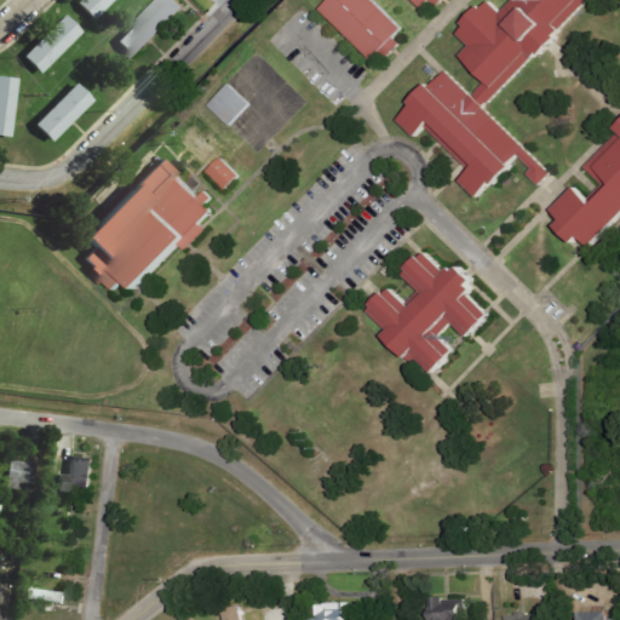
[(82,0),(79,5),(96,22),(116,0),(82,0)]
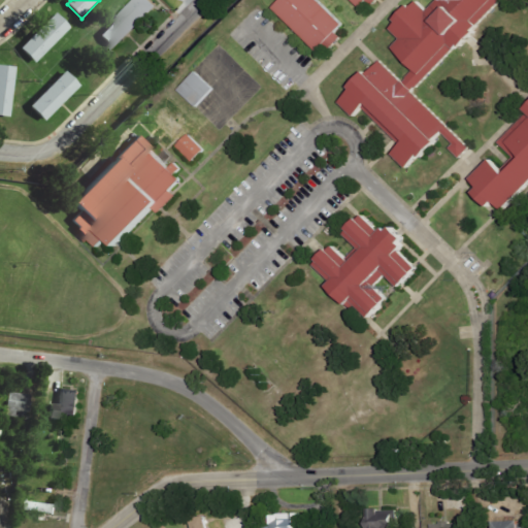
[(161,5),(154,0),(136,0),(101,37),(117,52),(161,5)]
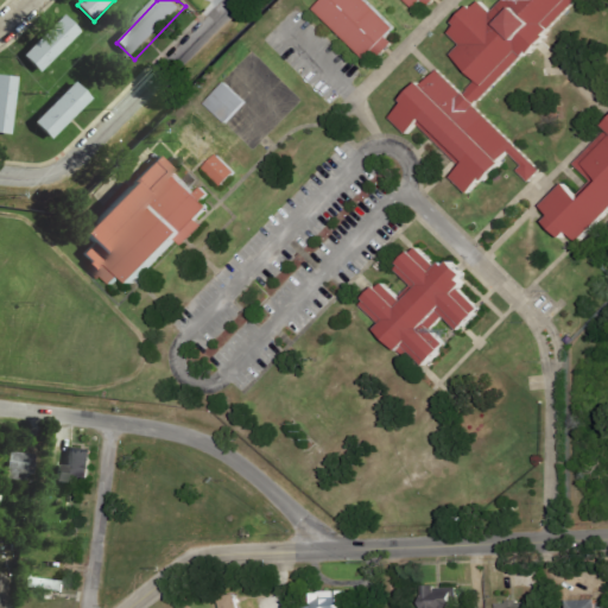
[(386,54),(397,43),(391,37),(398,30),(369,0),(325,0),(317,8),(368,61),(380,49),(386,54)]
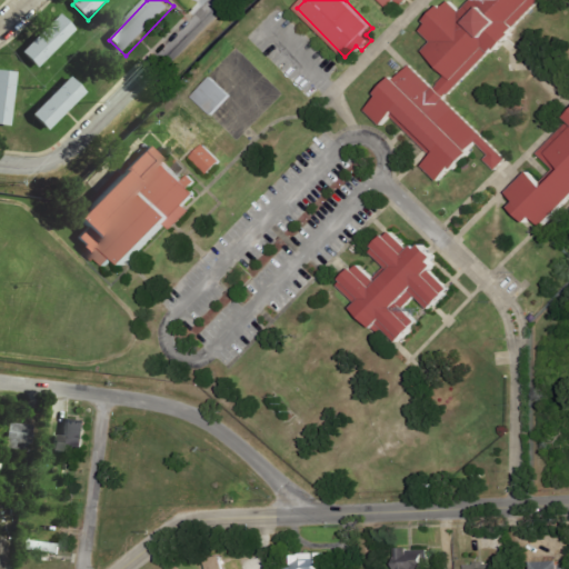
[(498,159),(438,98),(488,47),(489,49),(511,27),(510,26),(535,0),(468,0),(457,11),(447,1),(417,31),(428,42),(418,52),(441,76),(429,88),(407,65),(388,83),(386,81),(372,93),(375,97),(363,108),(378,122),(389,112),(429,153),(419,163),(435,179),(446,168),(448,170),(467,152),(465,149),(471,141),(486,156),(481,159),(490,167),(498,159)]
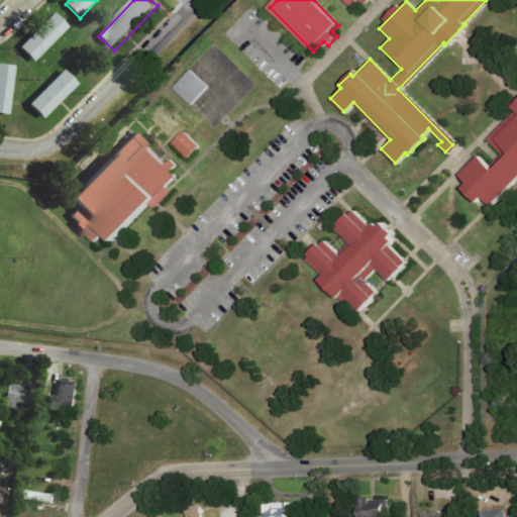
[(346,0),(355,8),(363,0),(368,5),(372,0),(346,0)]
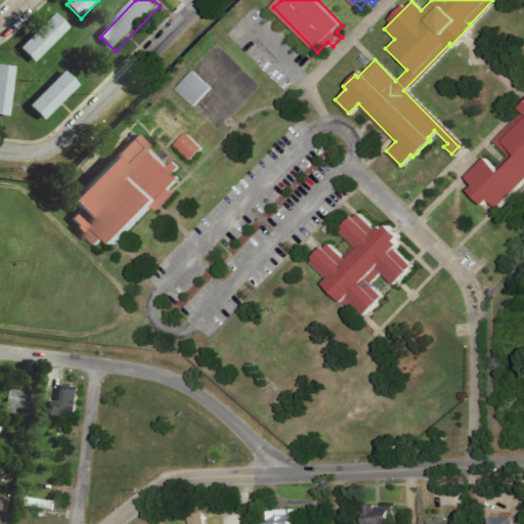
[(71,28),(56,13),(20,49),(36,63),(71,28)]
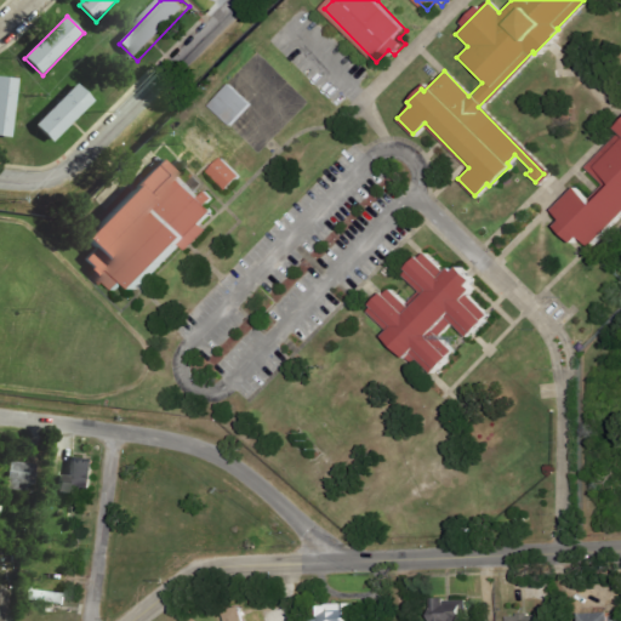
[(20,79),(0,77),(0,136),(13,138),(20,79)]
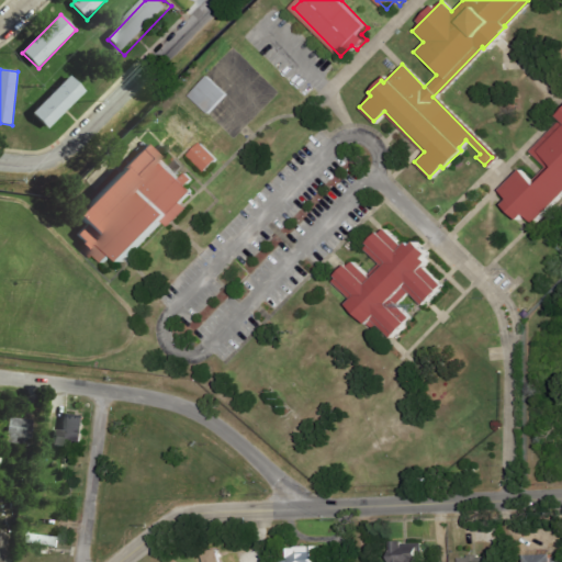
[(86,91),(69,76),(33,114),(49,130),(86,91)]
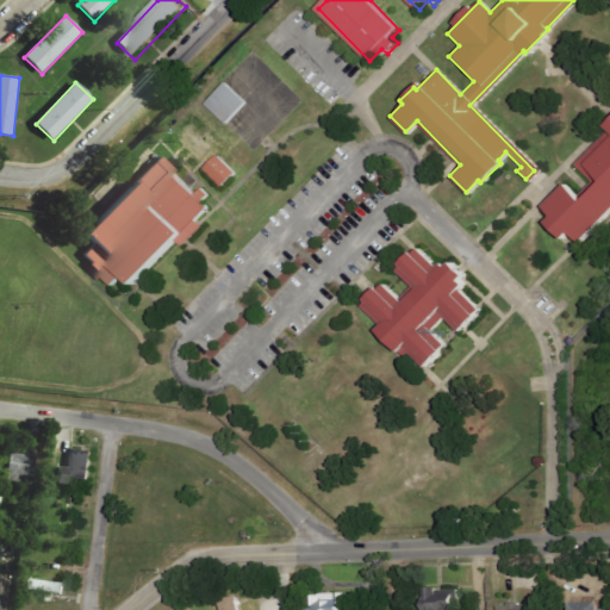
[(229,125),(250,103),(229,82),(207,105),(229,125)]
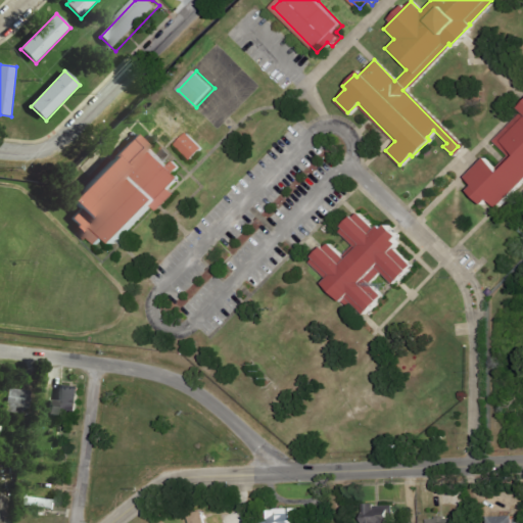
[(522,185),(522,119),(521,116),(495,141),(510,156),(497,168),(488,158),(469,177),(479,187),(474,191),(488,205),(493,201),(501,207),(522,185)]
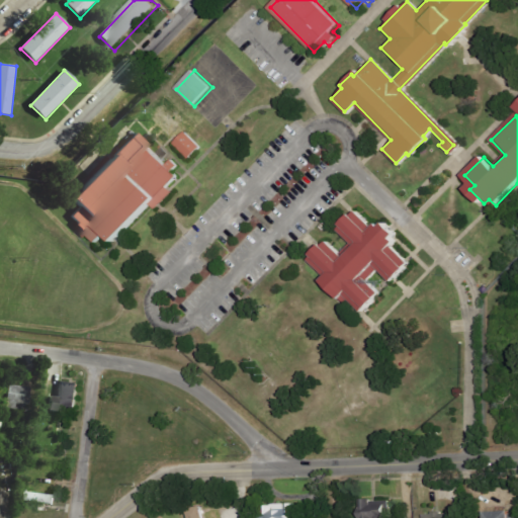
[(175,145),(192,160),(203,147),(187,132),(175,145)]
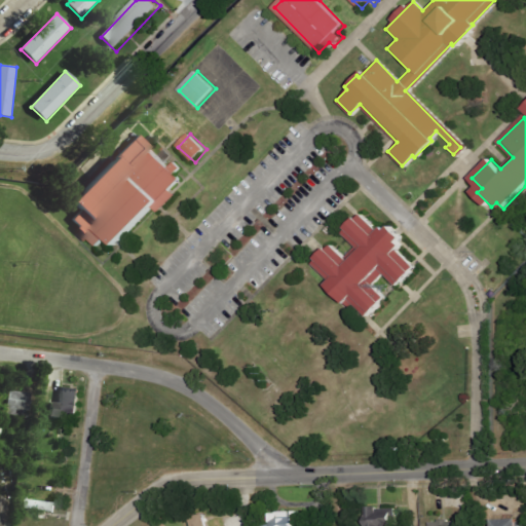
[(76,202),(82,210),(71,222),(99,249),(109,237),(120,247),(155,210),(159,214),(178,195),(173,190),(186,176),(174,164),(172,166),(140,136),(76,202)]
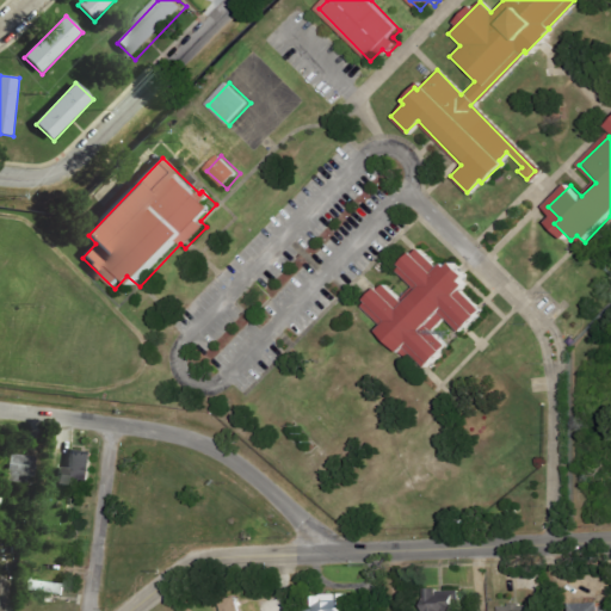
[(369,307),(390,328),(386,332),(412,357),(415,352),(433,370),(455,350),(437,331),(450,318),(468,334),(489,313),(467,290),(477,279),(458,260),(446,271),(425,250),(403,272),(418,285),(405,298),(390,285),(369,307)]
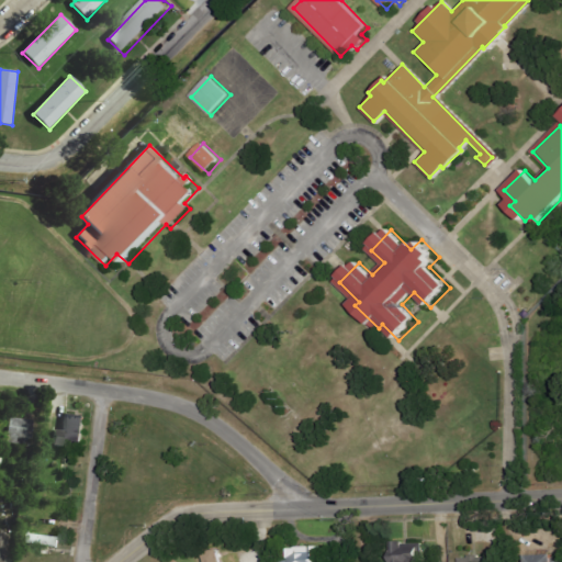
[(55,430),(53,445),(83,449),(88,416),(66,414),(64,431),(55,430)]
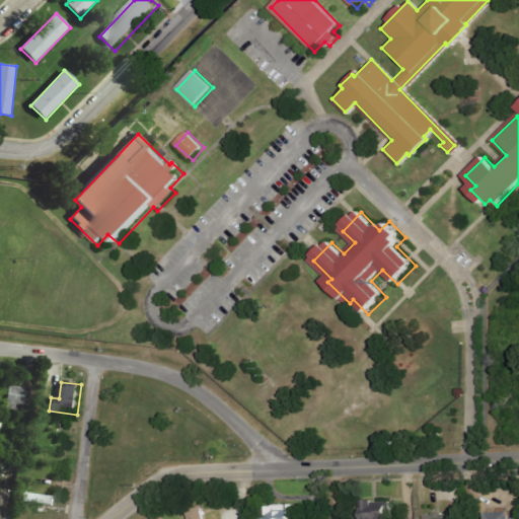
[(29,409),(29,388),(8,387),(7,408),(29,409)]
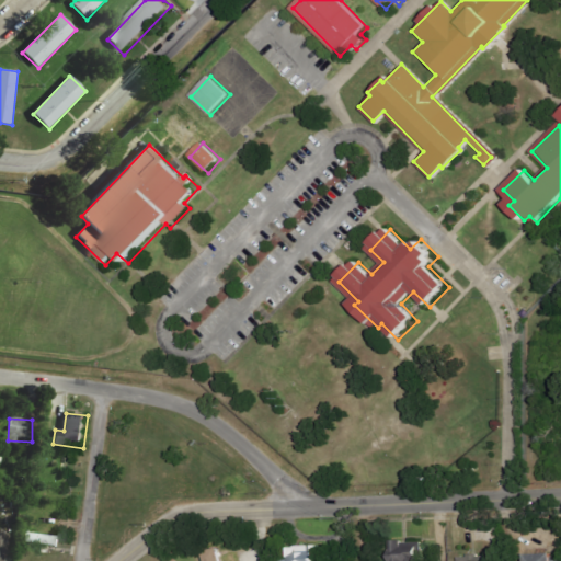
[(22,544),(59,547),(60,537),(23,534),(22,544)]
